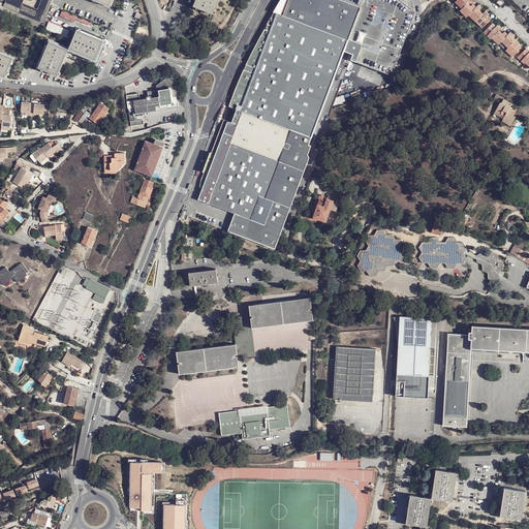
[(5,0),(2,7),(43,24),(51,6),(39,2),(36,9),(22,2),(22,0),(5,0)]
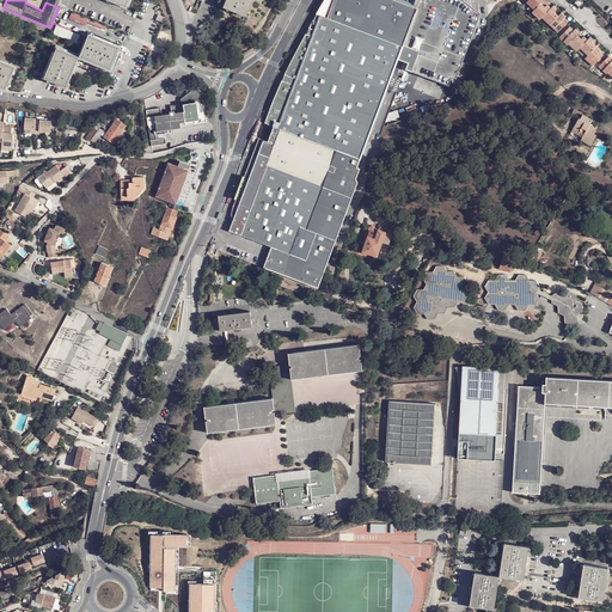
[(411,0),(330,0),(324,18),(320,17),(318,17),(314,23),(310,20),(306,29),(306,30),(307,29),(312,31),(310,37),(307,36),(306,40),(288,79),(293,80),(289,86),(287,85),(285,90),(281,99),(269,127),(276,129),(269,145),(262,142),(261,146),(248,182),(242,179),(252,151),(246,148),(209,249),(317,288),(338,232),(353,193),(356,185),(352,183),(357,170),(342,164),(346,154),(360,159),(362,153),(396,60),(402,62),(405,63),(403,69),(409,71),(417,47),(403,42),(417,2),(411,0)]
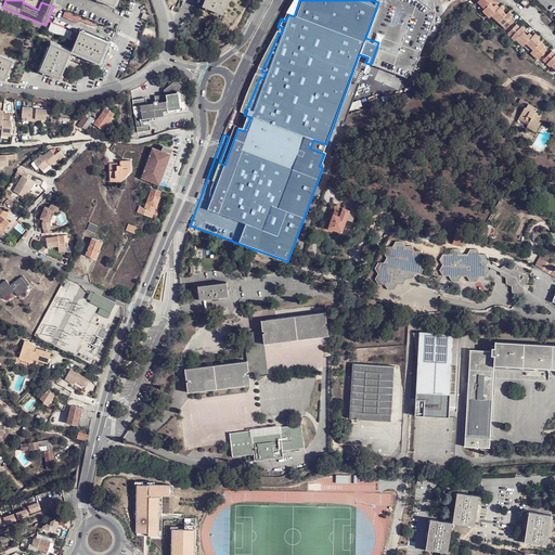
[(236,0),(213,0),(210,5),(231,14),(236,0)]
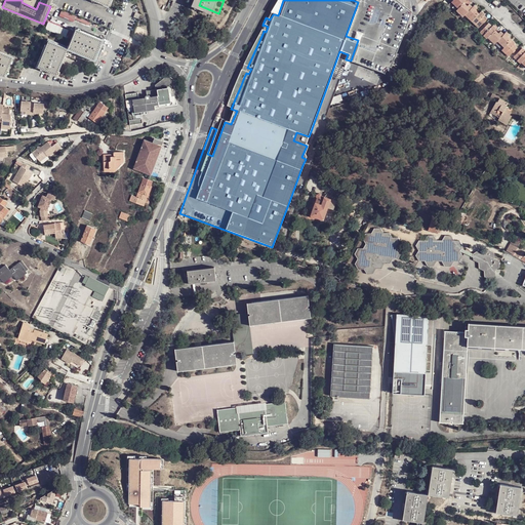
[(358,40),(351,61),(354,63),(384,73),(386,66),(390,67),(393,58),(409,10),(395,0),(353,0),(358,2),(346,36),(358,40)]
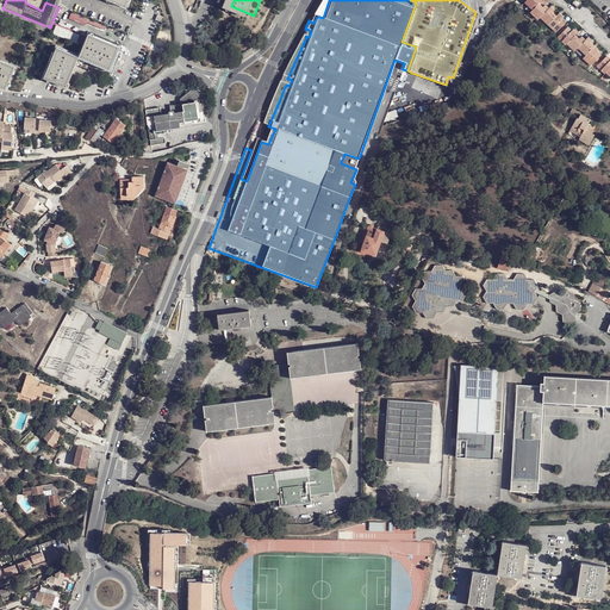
[(542,6),(537,2),(530,10),(529,12),(537,19),(540,17),(548,8),(543,5),(542,6)]
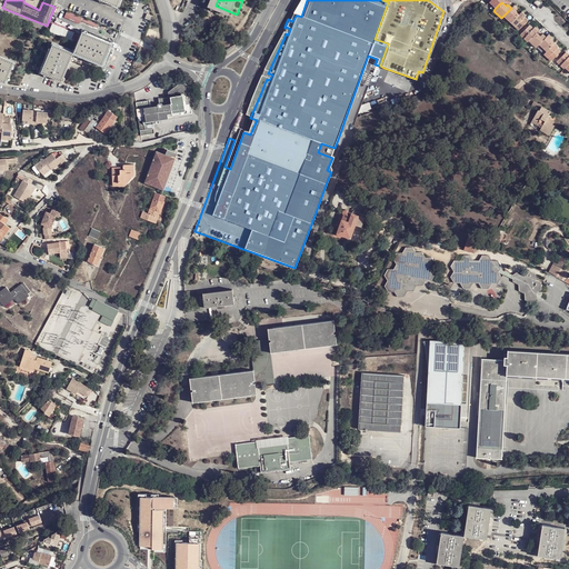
[(511,8),(503,16),(510,22),(519,15),(515,10),(516,9),(512,6),(511,8)]
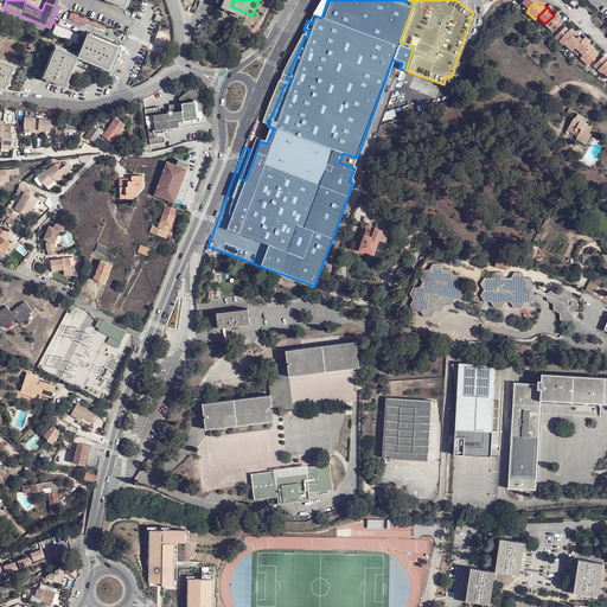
[(557,12),(554,16),(544,24),(551,31),(563,20),(560,17),(561,16),(557,12)]
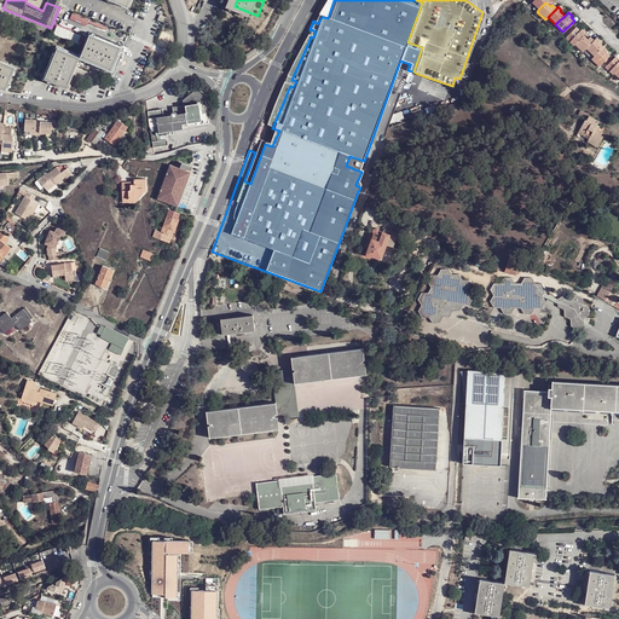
[(573,44),(580,35),(585,30),(582,28),(579,29),(577,25),(566,36),(573,44)]
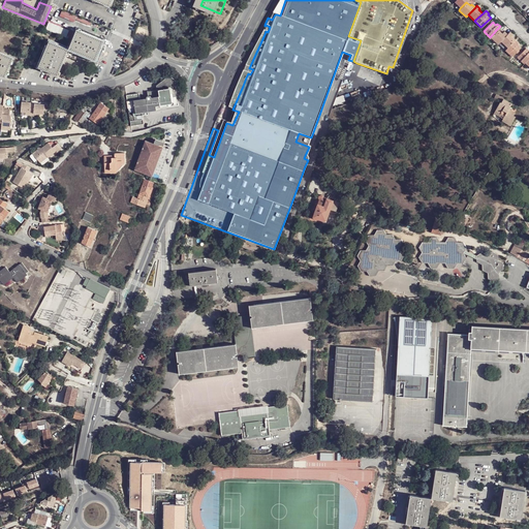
[(83,28),(74,49),(101,59),(110,38),(83,28)]
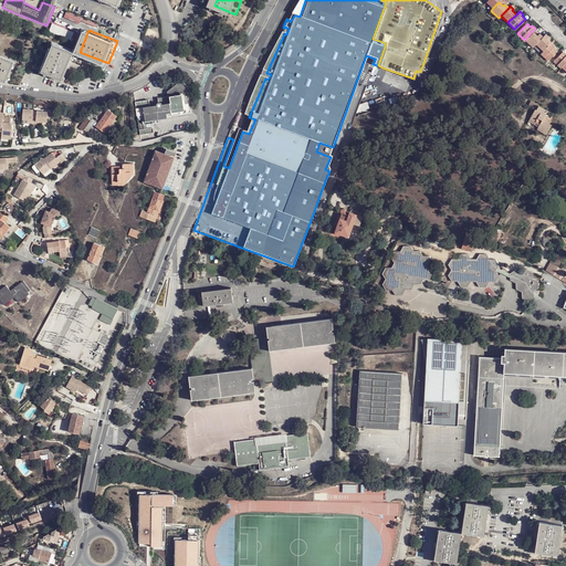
[(266,73),(283,37),(284,33),(281,32),(280,35),(279,38),(268,62),(263,71),(266,73)]
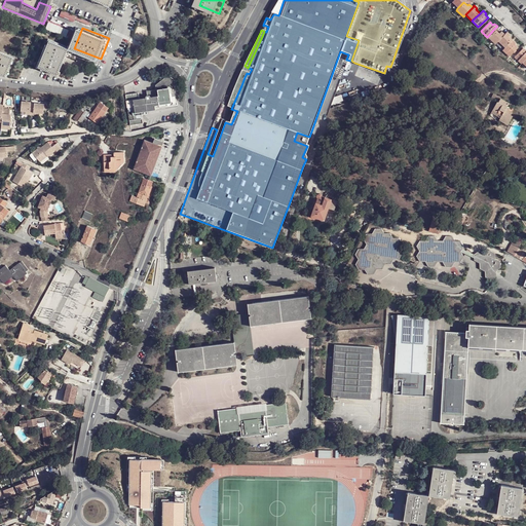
[(494,43),(496,41),(503,34),(499,31),(497,33),(493,30),(487,37),(494,43)]
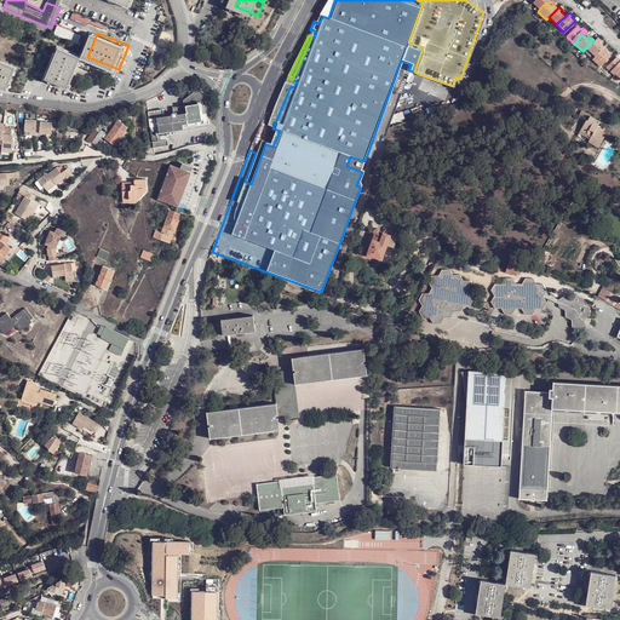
[(593,56),(601,47),(597,42),(600,40),(596,36),(593,40),(585,49),(593,56)]
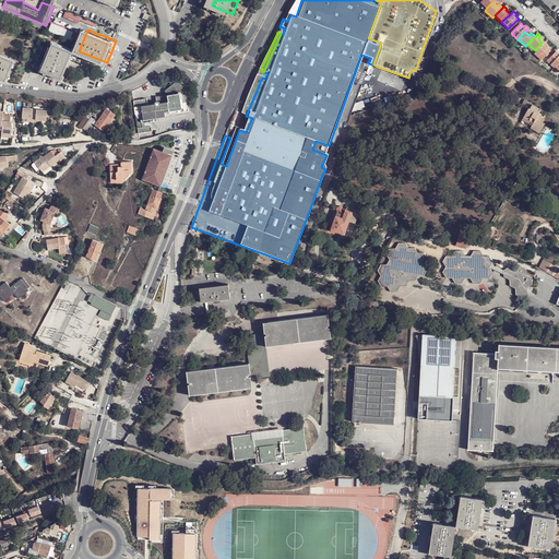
[(67,80),(79,51),(57,42),(46,71),(67,80)]
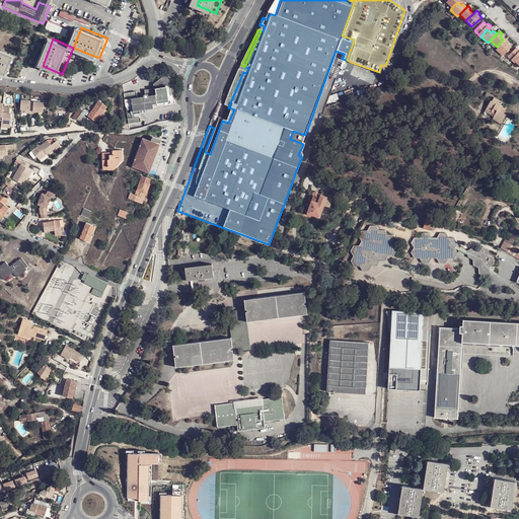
[(504,39),(503,40),(497,47),(494,49),(500,55),(509,46),(506,43),(507,42),(504,39)]
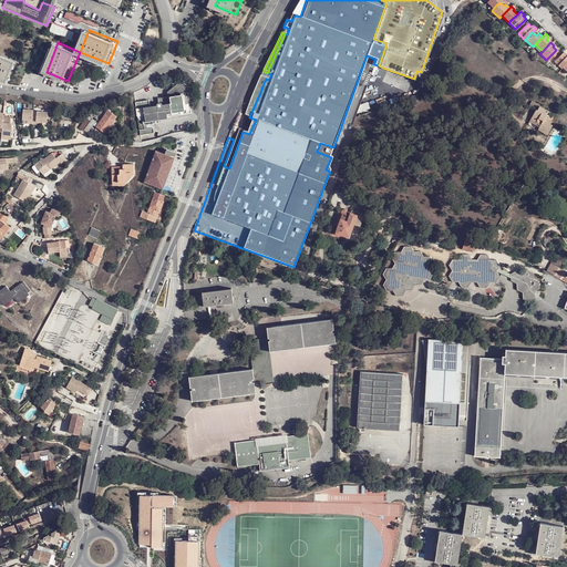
[(21,60),(0,51),(0,76),(12,82),(21,60)]
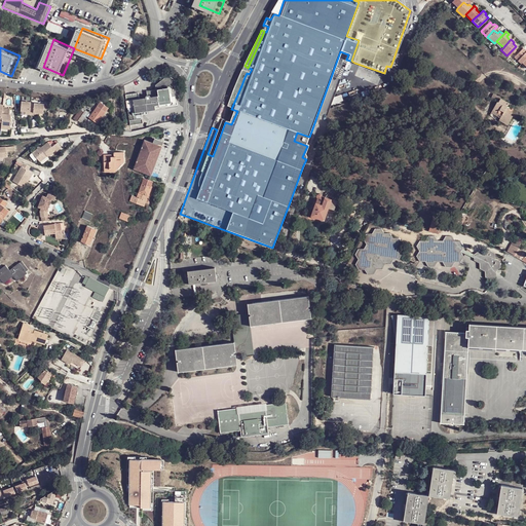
[(519,63),(520,62),(525,54),(525,49),(524,50),(521,47),(513,55),(519,63)]
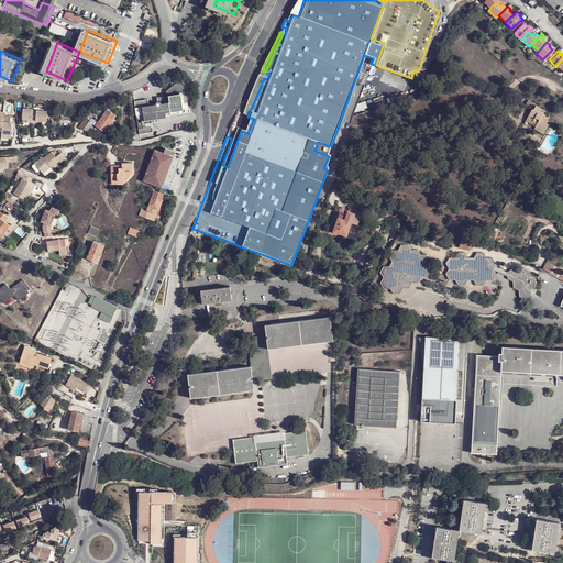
[(258,91),(262,83),(264,78),(260,77),(258,80),(255,88),(244,114),(247,117),(258,91)]
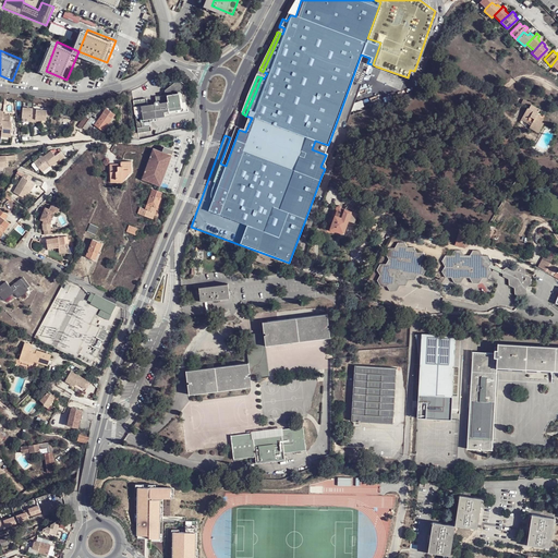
[(156,96),(156,102),(156,108),(157,108),(158,117),(165,116),(165,114),(187,110),(184,84),(182,81),(176,82),(173,85),(171,86),(168,89),(166,91),(166,95),(156,96)]
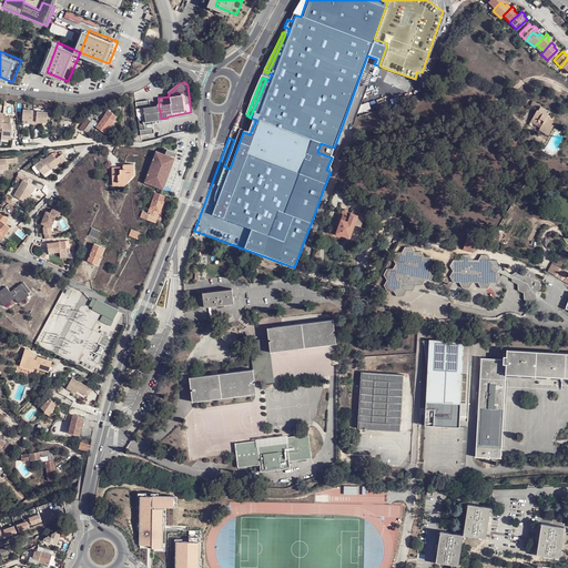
[(151,120),(150,107),(149,99),(135,101),(140,133),(153,131),(151,120)]
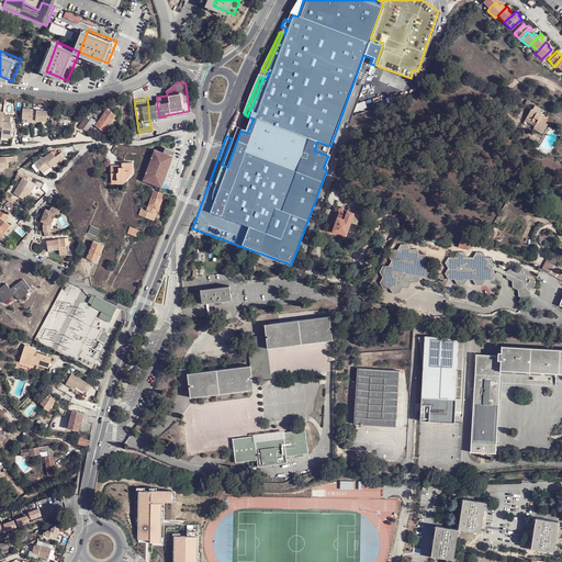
[(157,109),(157,103),(152,104),(148,105),(149,119),(154,117),(159,117),(158,109),(157,109)]
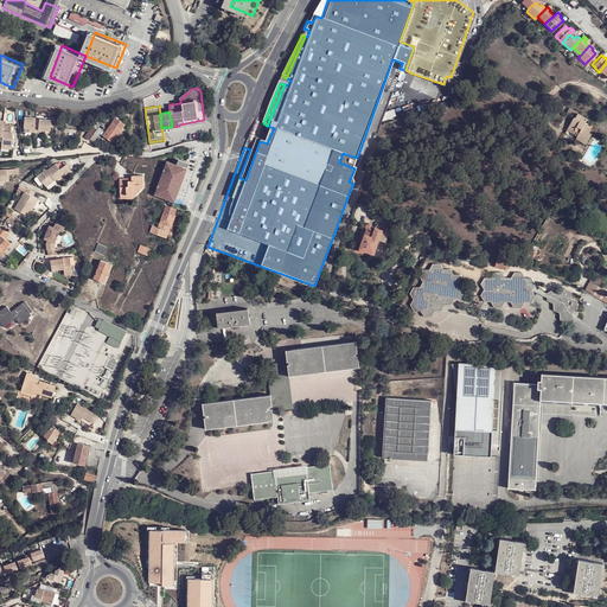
[(122,122),(115,116),(112,122),(119,127),(122,122)]
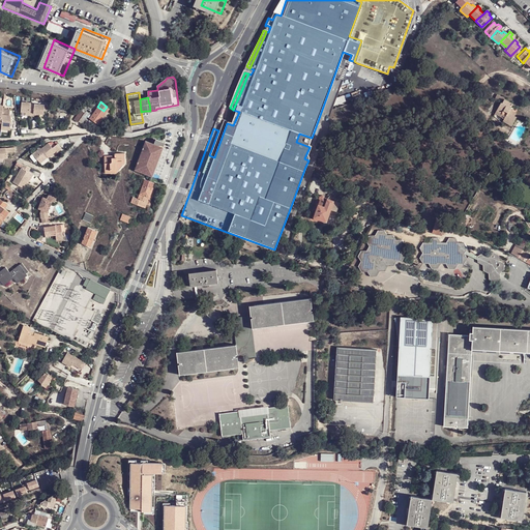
[(510,106),(503,101),(502,104),(500,102),(495,113),(504,118),(503,120),(502,122),(510,126),(514,118),(512,117),(514,114),(508,111),(510,106)]
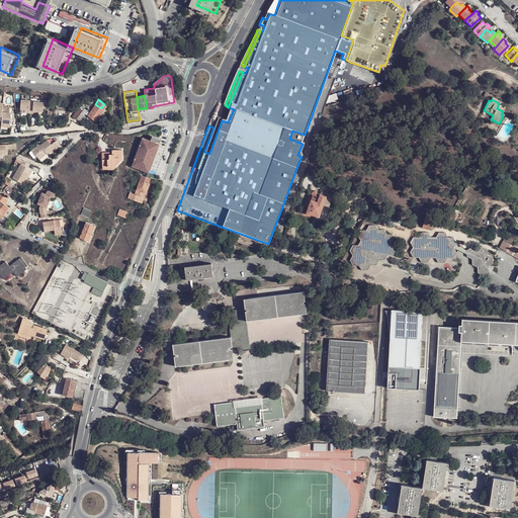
[(71,104),(59,101),(58,107),(69,110),(71,104)]
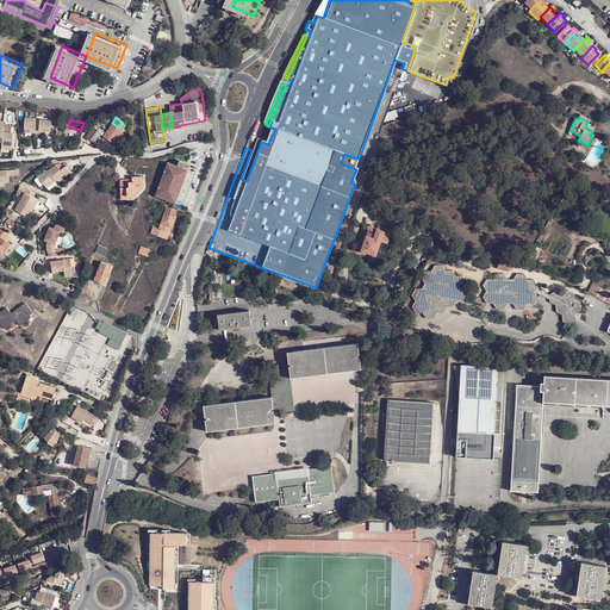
[(5,125),(5,122),(0,120),(0,141),(4,142),(4,145),(14,145),(16,132),(13,131),(13,126),(5,125)]
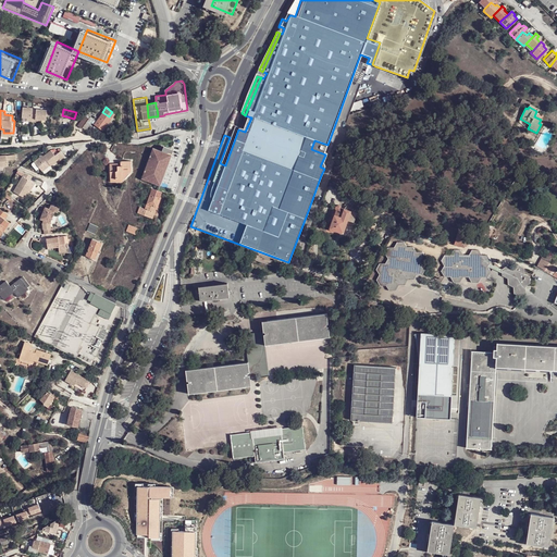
[(31,111),(21,112),(22,122),(26,122),(26,125),(31,125),(31,126),(36,126),(36,123),(46,123),(45,112),(31,112),(31,111)]
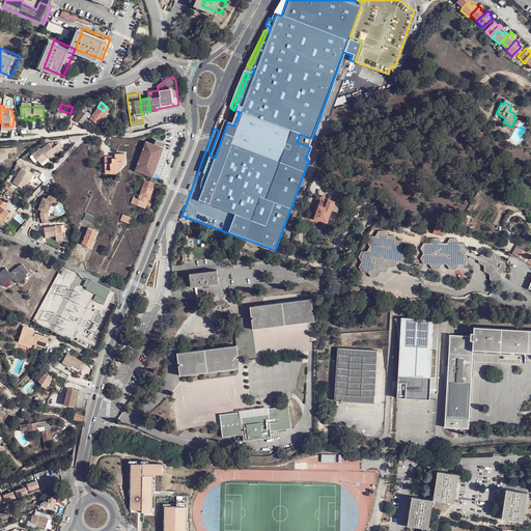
[(104,111),(98,107),(96,106),(89,117),(99,124),(106,113),(104,111)]
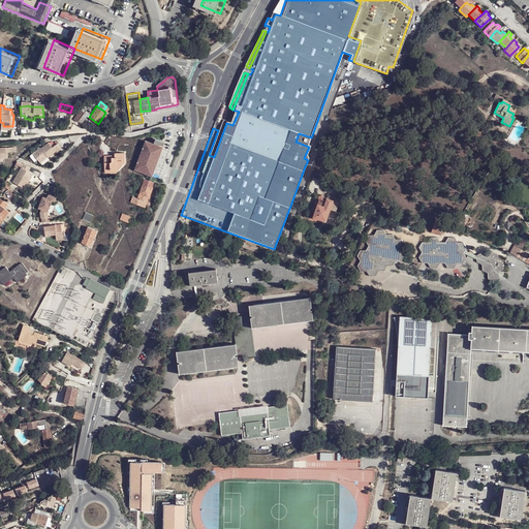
[(74,119),(79,122),(88,110),(84,106),(74,119)]
